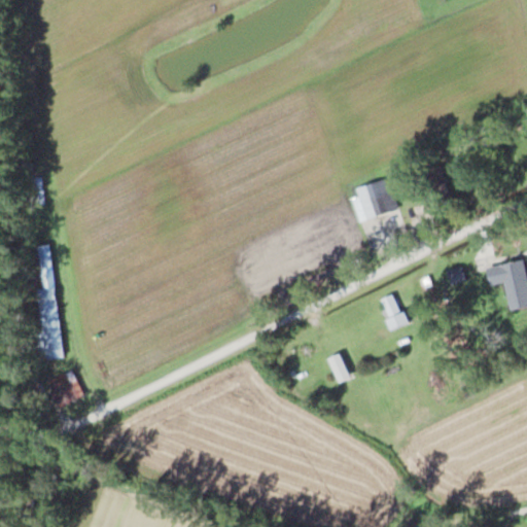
[(389,211),(380,180),(358,187),(367,218),(389,211)]
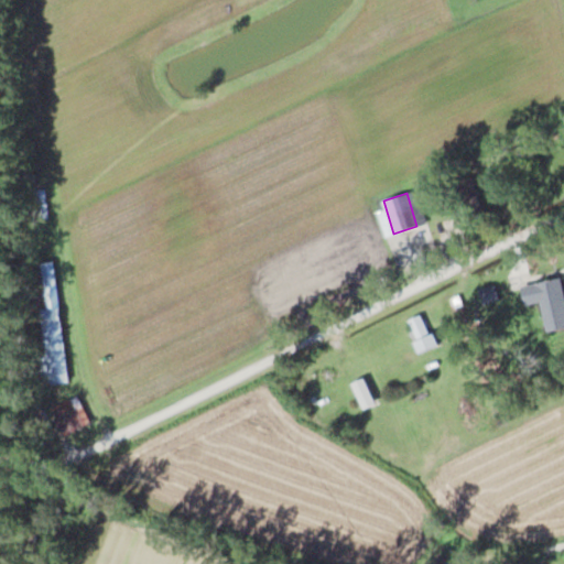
[(563,289),(562,278),(522,284),(525,304),(541,301),(548,332),(563,327),(563,289)]
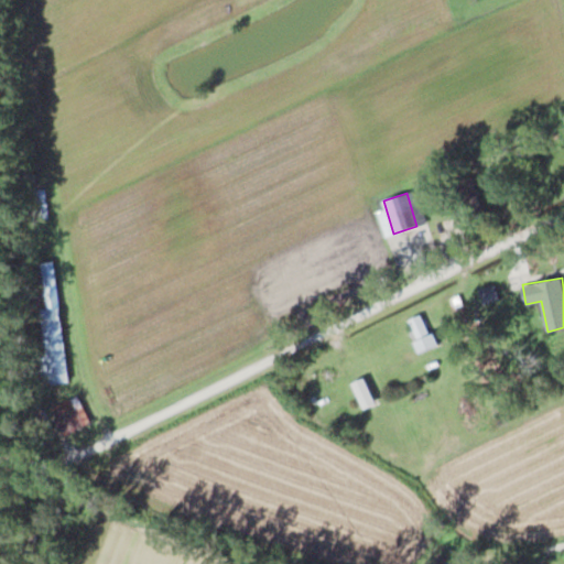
[(481,290),(485,303),(498,300),(494,286),(481,290)]
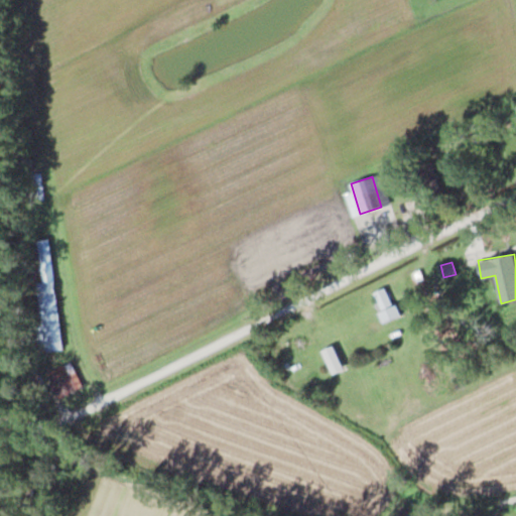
[(42,352),(62,350),(56,281),(35,283),(42,352)]
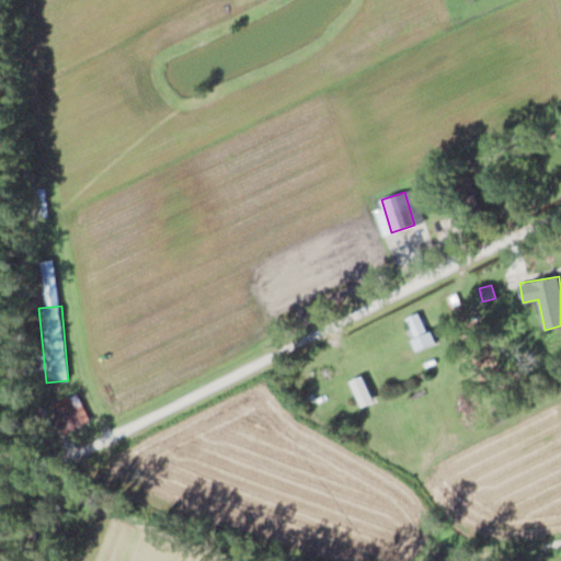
[(434,345),(422,311),(405,317),(416,351),(434,345)]
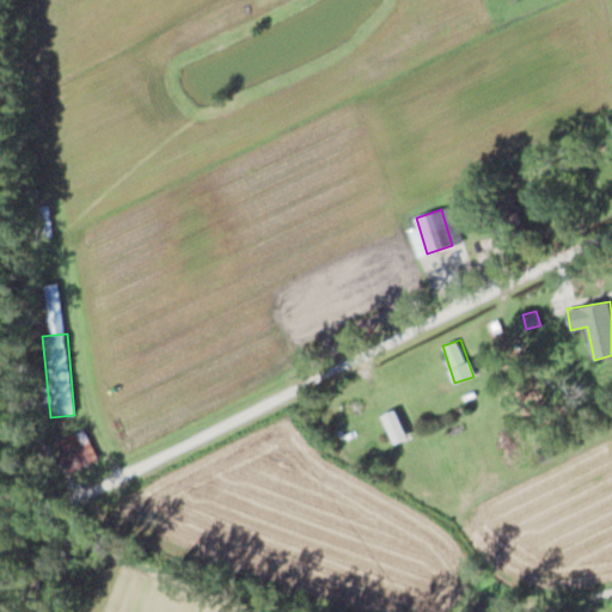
[(99,460),(85,430),(43,450),(56,479),(99,460)]
